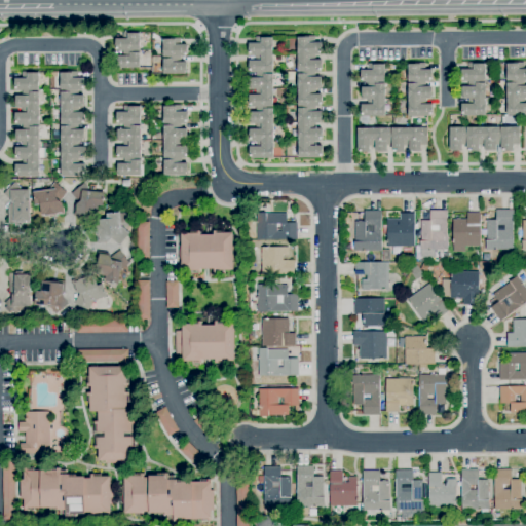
[(123,51),(116,51),(116,38),(123,38),(123,33),(140,33),(140,51),(123,51)]
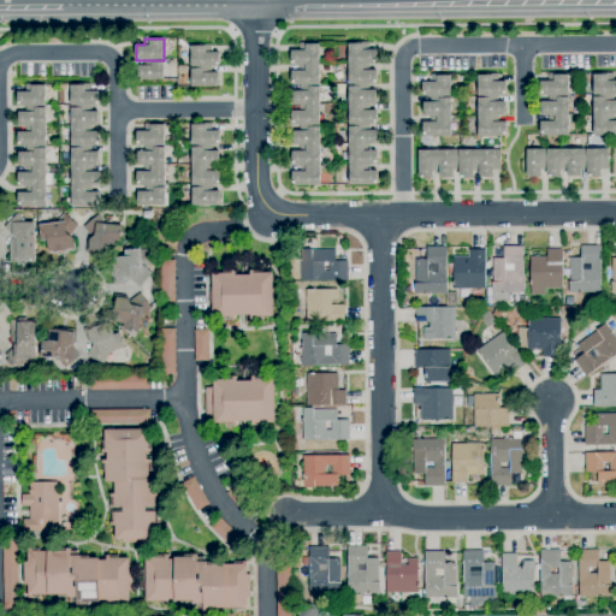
[(348,86),(348,42),(369,41),(369,49),(377,49),(377,65),(371,65),(371,70),(377,70),(377,86),(369,86),(348,86)]
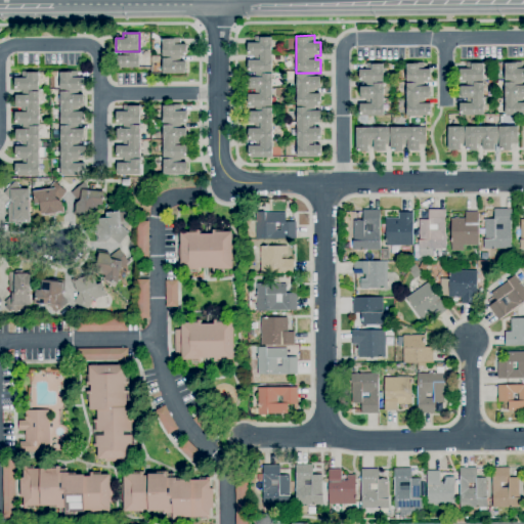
[(254,73),(248,74),(247,60),(254,60),(254,55),(248,56),(248,43),(254,43),(253,37),(271,36),(272,73),(254,73)]
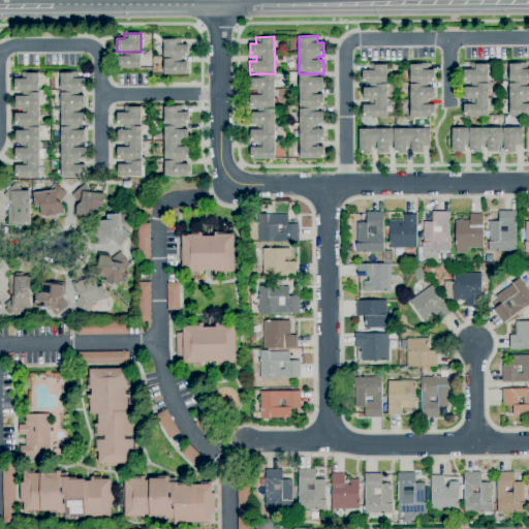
[(164,58),(164,39),(182,39),(182,45),(188,45),(188,58),(182,58),(164,58)]
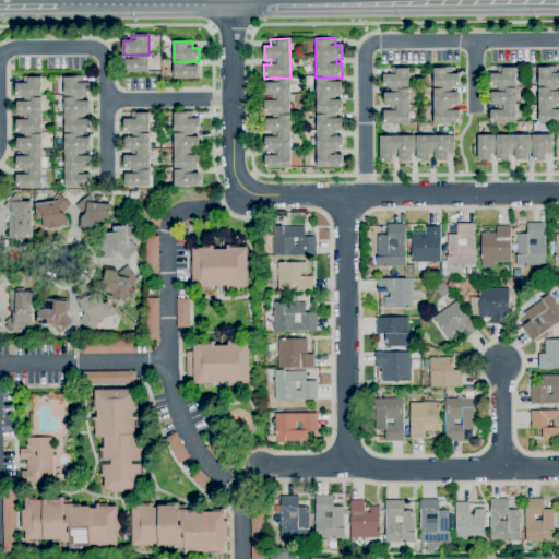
[(149,55),(149,72),(123,73),(123,60),(131,60),(131,55),(149,55)]
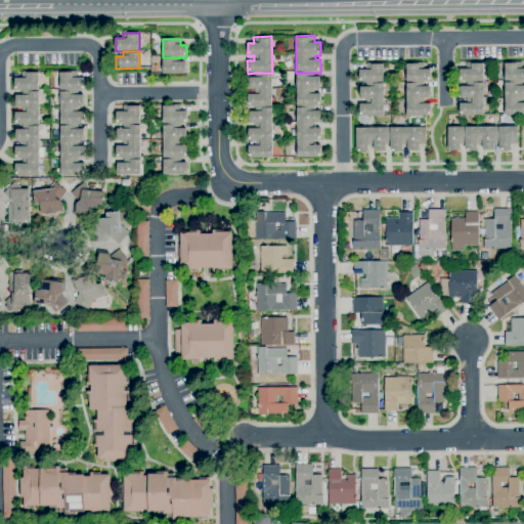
[(180,57),(180,62),(186,62),(186,74),(164,74),(163,57),(180,57)]
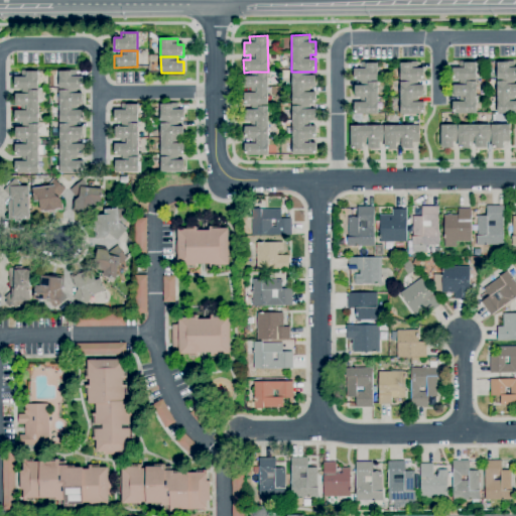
[(360,82),(354,82),(354,70),(360,69),(360,61),(378,61),(378,82),(360,82)]
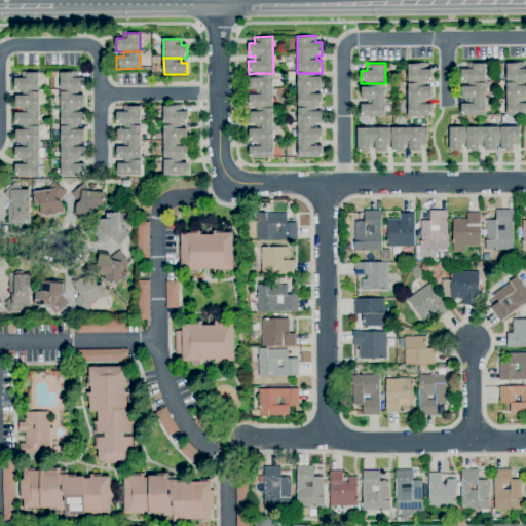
[(408,82),(408,63),(426,63),(426,69),(433,69),(433,82),(425,82),(408,82)]
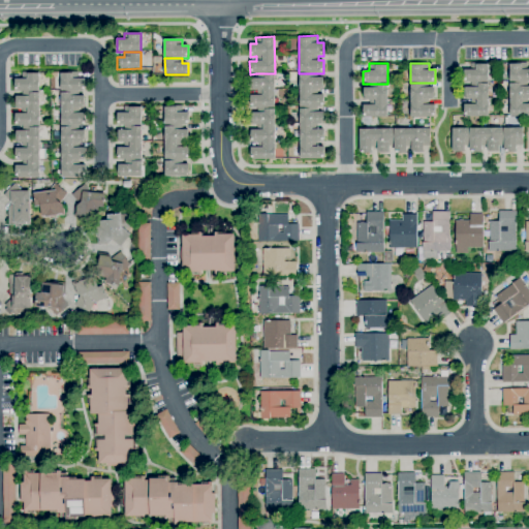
[(470,82),(463,82),(463,70),(470,70),(470,63),(488,63),(488,82),(470,82)]
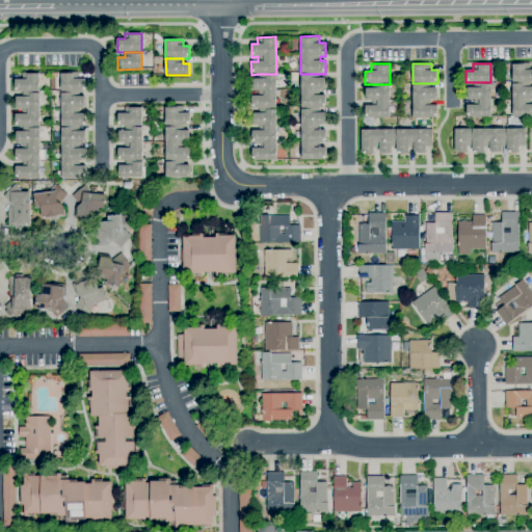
[(512,82),(512,63),(530,63),(530,70),(531,70),(531,82),(530,82),(512,82)]
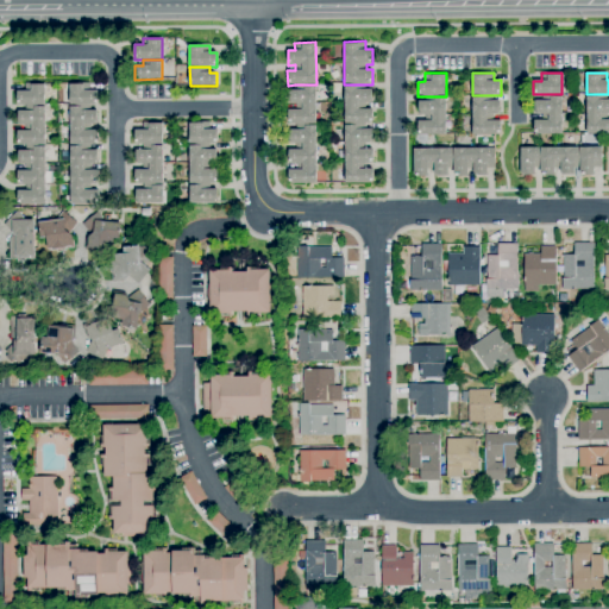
[(27,106),(17,106),(17,90),(25,90),(25,82),(45,82),(45,106),(27,106)]
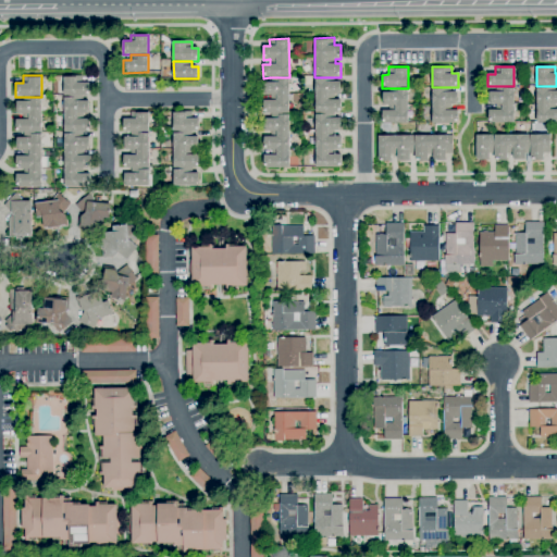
[(64,95),(64,76),(83,75),(84,83),(89,83),(89,95),(83,95),(64,95)]
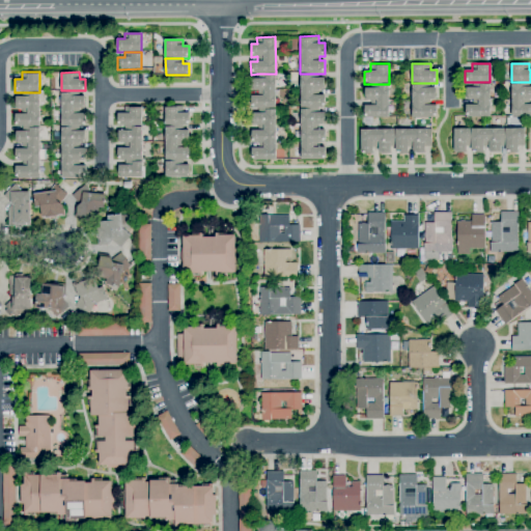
[(258,109),(251,109),(251,96),(257,95),(257,91),(252,91),(252,79),(257,79),(257,74),(276,74),(276,109),(258,109)]
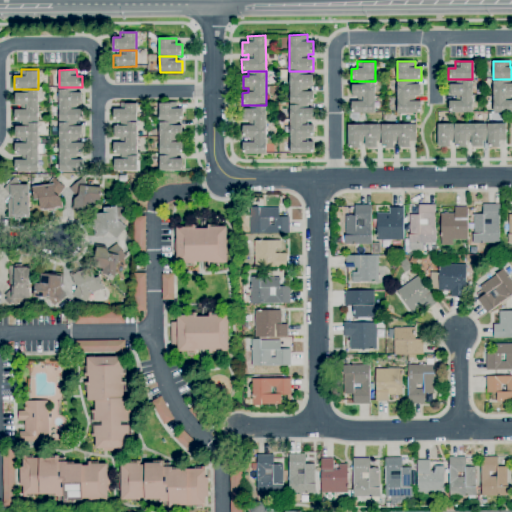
[(290,104),(289,71),(307,71),(307,75),(313,75),(313,87),(308,87),(308,92),(314,92),(314,104),(307,104),(290,104)]
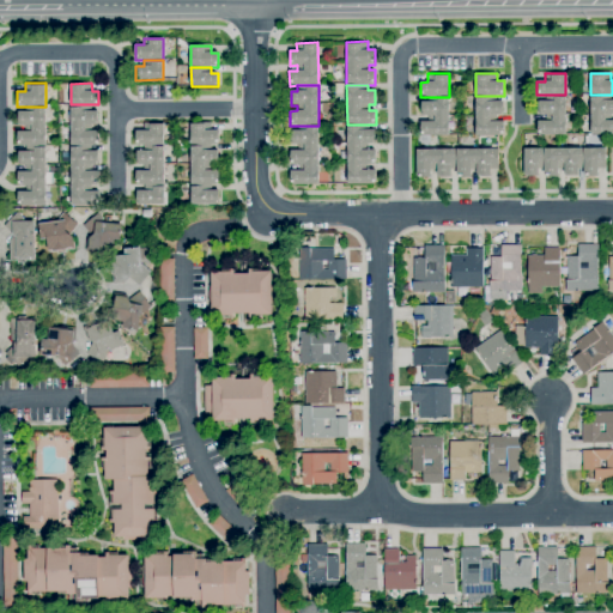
[(565,95),(565,135),(536,137),(536,121),(545,121),(545,115),(539,115),(539,102),(545,102),(545,95),(565,95)]
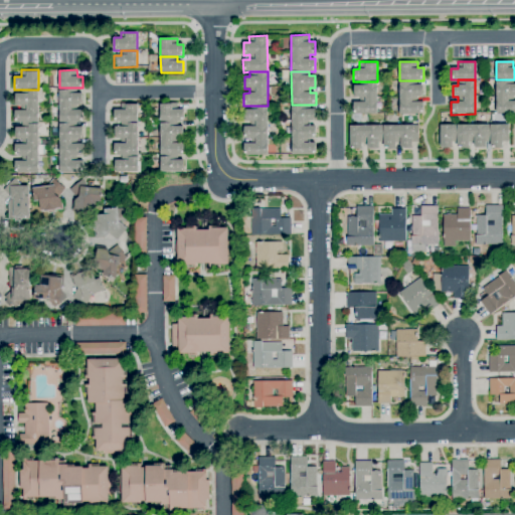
[(513,79),(513,84),(514,84),(514,96),(513,96),(513,102),(514,102),(514,114),(496,114),(496,79),(513,79)]
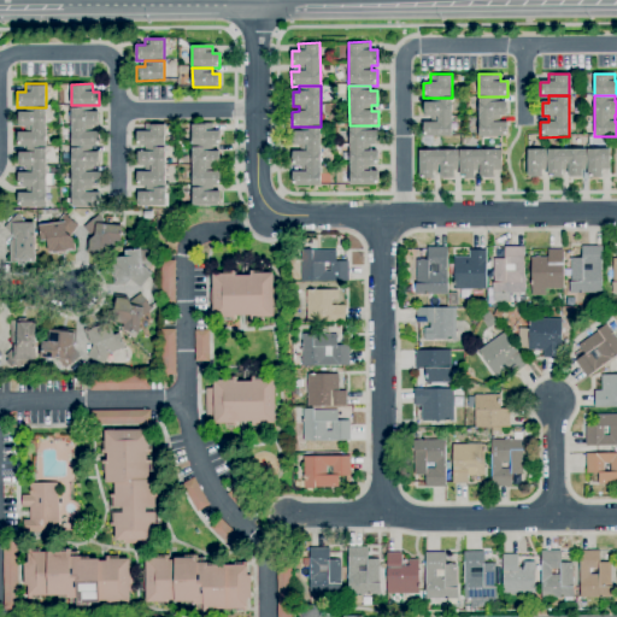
[(499,97),(499,101),(506,101),(506,116),(500,116),(500,121),(507,121),(507,137),(479,137),(479,97),(499,97)]
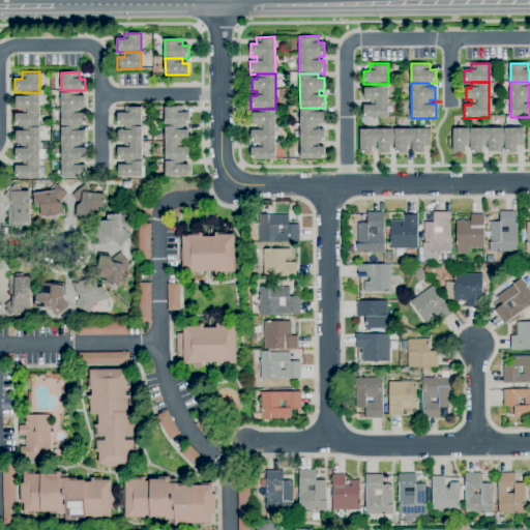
[(388,84),(388,118),(363,118),(363,106),(371,106),(371,100),(364,100),(363,88),(370,88),(370,84),(388,84)]
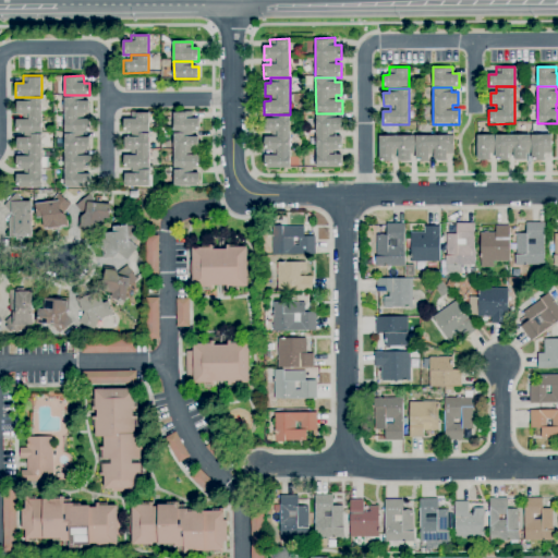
[(83,95),(83,101),(88,101),(88,114),(84,114),(84,119),(89,119),(89,132),(83,132),(64,132),(64,95),(83,95)]
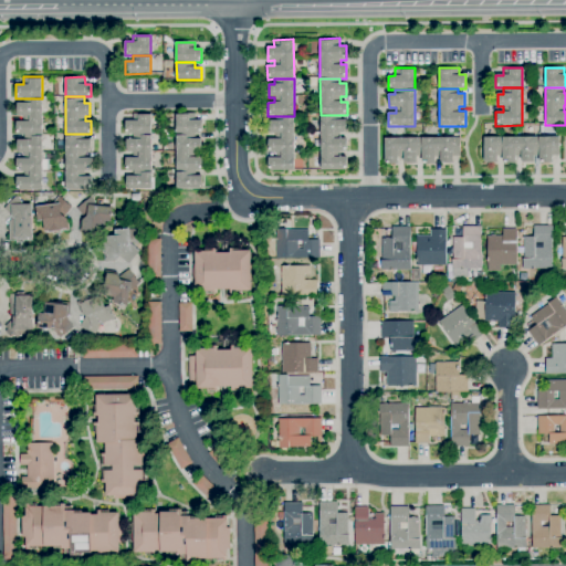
[(25,135),(16,135),(16,122),(24,122),(24,116),(17,116),(17,103),(25,103),(25,98),(42,98),(42,135),(25,135)]
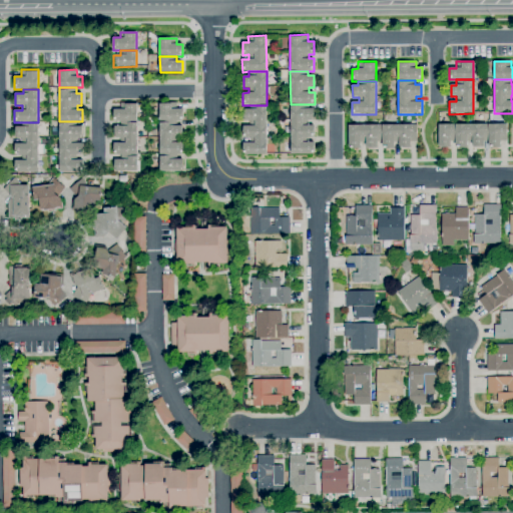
[(120,123),(113,123),(113,109),(119,109),(119,102),(137,102),(137,122),(120,123)]
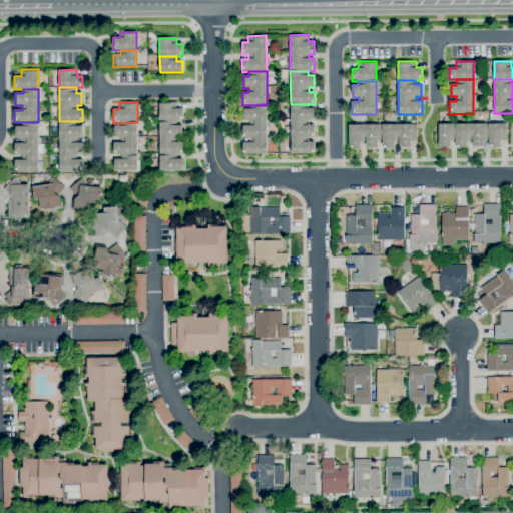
[(159,121),(159,102),(176,102),(176,109),(183,109),(183,117),(181,117),(181,121),(178,121),(159,121)]
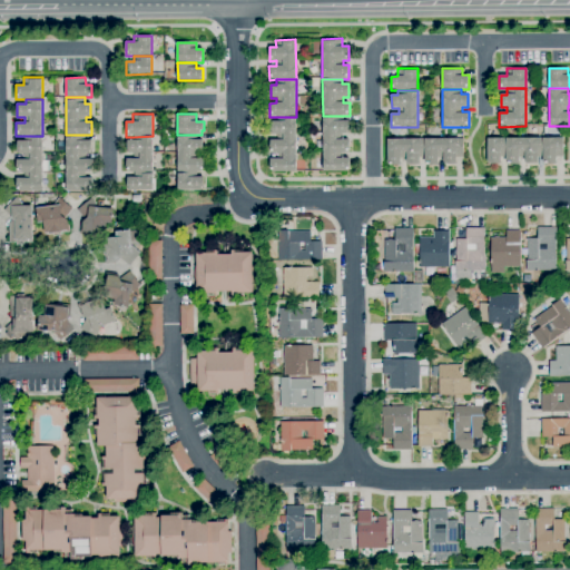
[(342,116),(342,121),(349,121),(349,135),(343,135),(343,139),(350,139),(350,153),(343,153),(343,158),(349,158),(350,173),(323,173),(323,149),(317,150),(316,143),(323,143),(323,116),(342,116)]
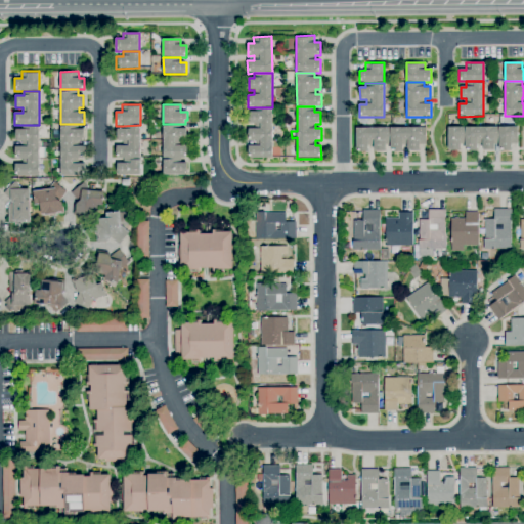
[(272,107),(273,158),(249,159),(248,145),(255,145),(255,141),(248,141),(248,129),(254,129),(254,125),(249,125),(249,112),(255,112),(255,107),(272,107)]
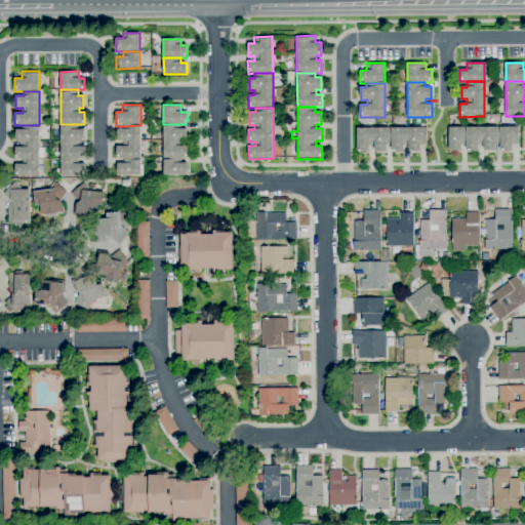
[(78,124),(78,129),(83,129),(84,142),(79,142),(79,147),(84,147),(84,159),(78,159),(78,164),(84,164),(84,177),(62,177),(61,124),(78,124)]
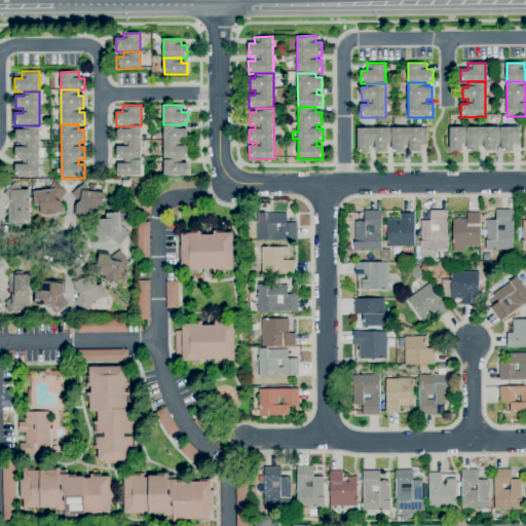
[(183,124),(183,128),(188,128),(188,138),(187,138),(187,141),(183,141),(183,146),(188,146),(188,155),(187,155),(187,158),(183,158),(164,158),(163,124),(183,124)]
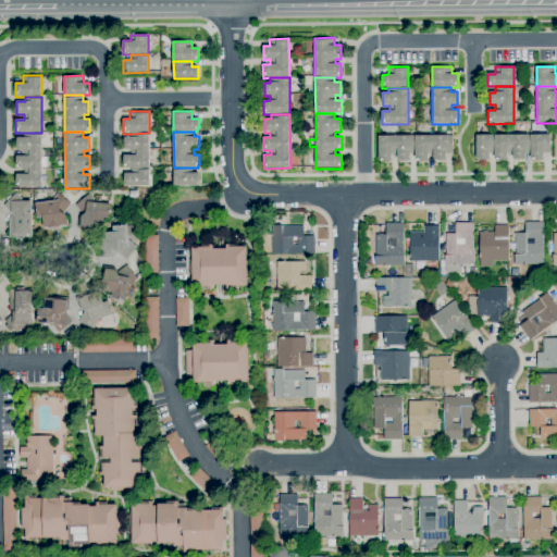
[(41,133),(41,157),(49,157),(49,168),(41,168),(42,187),(16,187),(16,174),(25,174),(25,170),(16,170),(16,158),(24,157),(24,151),(16,151),(16,138),(25,138),(25,133),(41,133)]
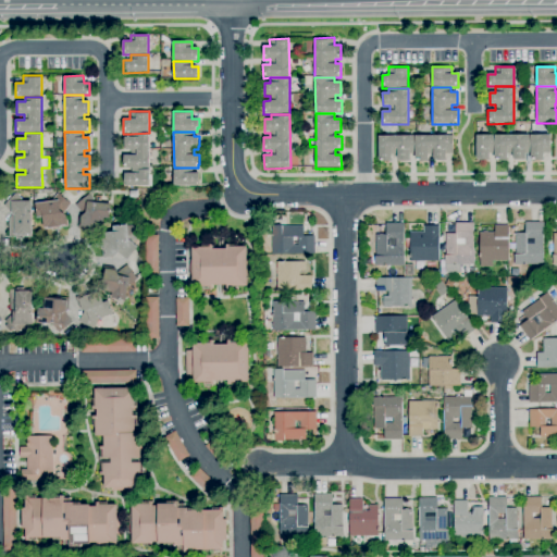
[(131,169),(124,169),(123,156),(131,156),(131,150),(124,150),(124,137),(131,137),(131,134),(149,133),(149,169),(131,169)]
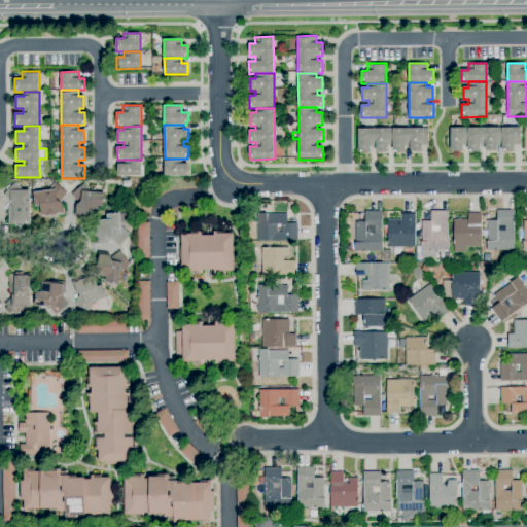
[(467,146),(462,146),(462,150),(451,150),(451,129),(467,128),(467,146)]
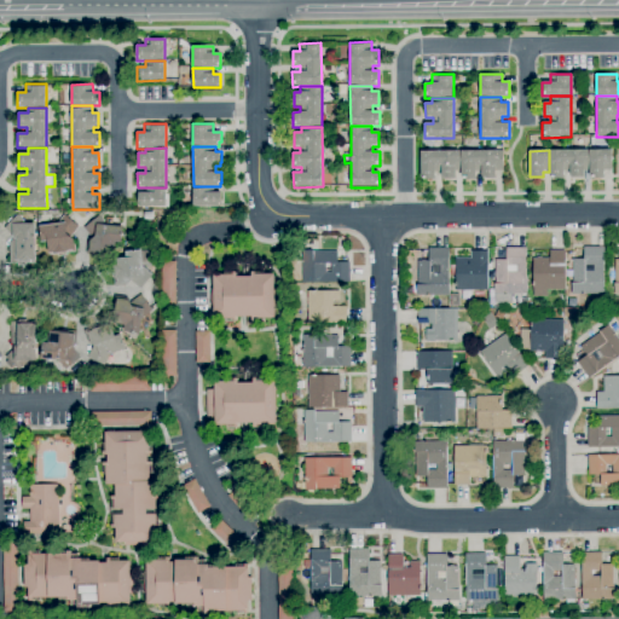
[(549,150),(590,150),(590,171),(583,171),(584,177),(570,177),(570,171),(563,171),(563,179),(549,179),(549,172),(549,150)]
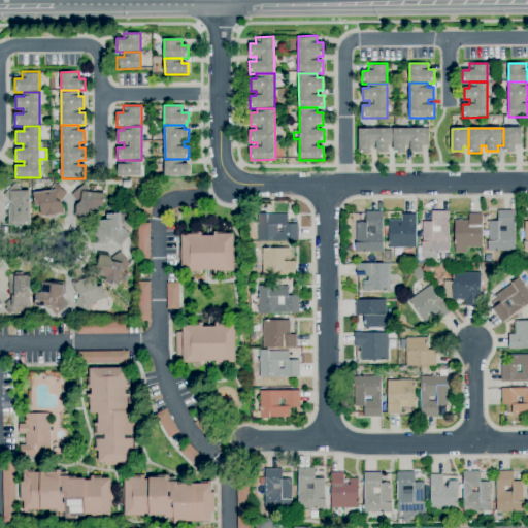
[(503,128),(521,128),(521,145),(516,145),(516,153),(503,153),(503,145),(503,128)]
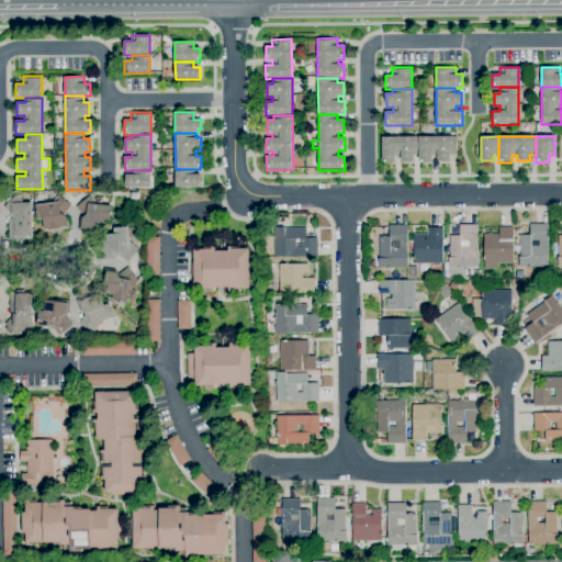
[(419,156),(414,156),(414,163),(401,163),(401,156),(395,156),(395,163),(382,163),(381,137),(418,137),(419,156)]
